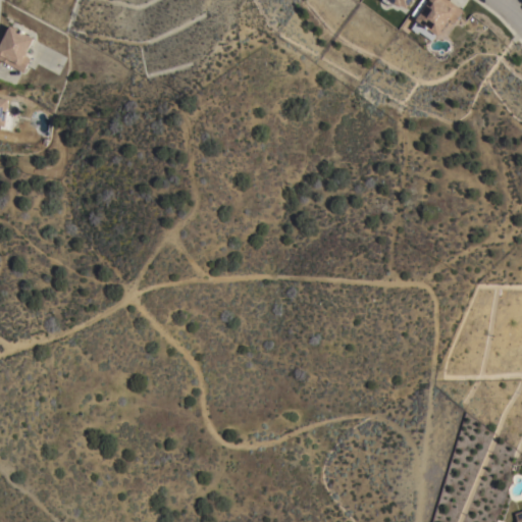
[(410,0),(387,0),(405,10),(410,0)]
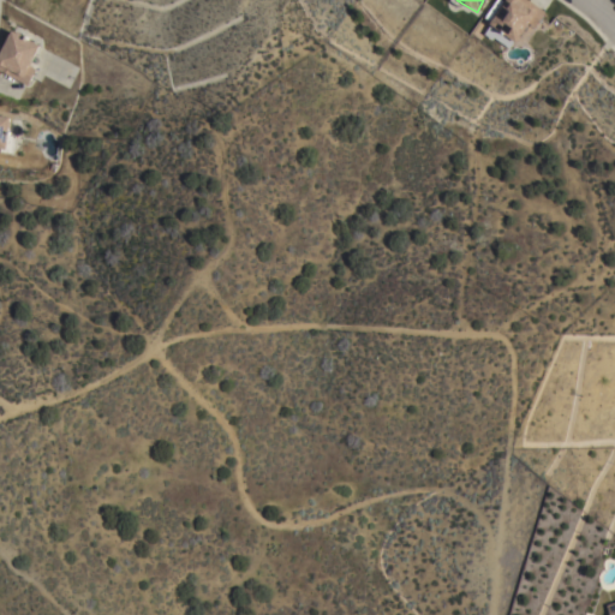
[(508,47),(493,36),(491,39),(483,34),(490,23),(489,22),(503,0),(529,0),(545,11),(537,23),(530,19),(515,41),(514,40),(508,47)]
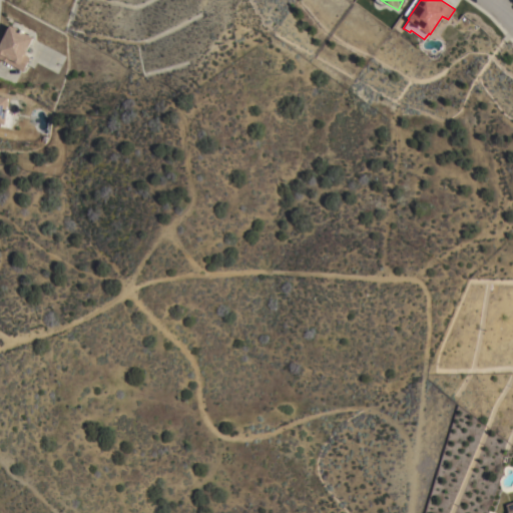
[(33,36),(24,54),(29,57),(22,70),(0,58),(0,40),(9,23),(33,36)]
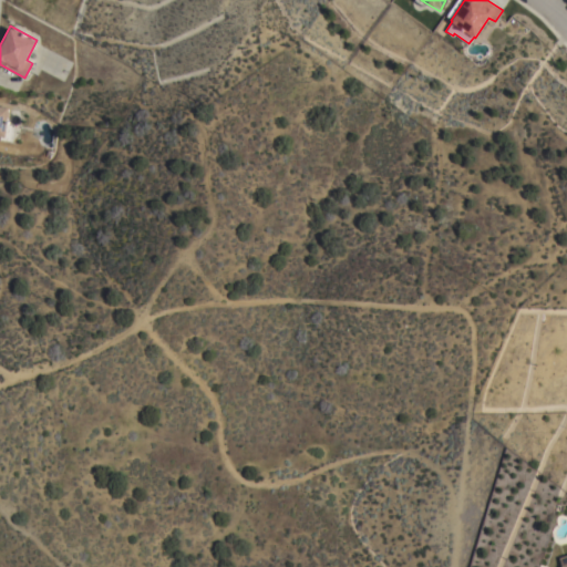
[(9,113),(7,113),(6,122),(7,123),(6,136),(0,135),(0,105),(9,106),(9,113)]
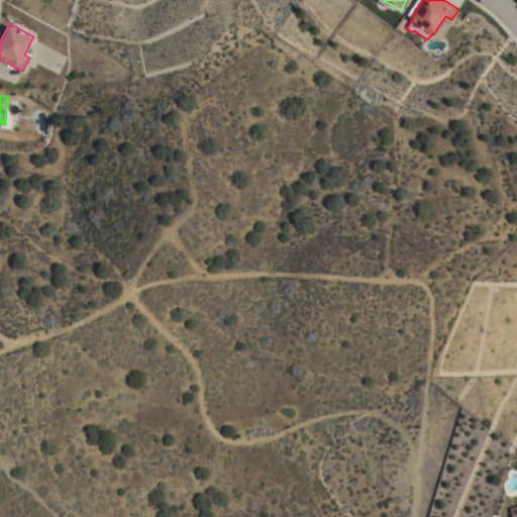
[(509,516),(516,516),(516,505),(507,509),(509,516)]
